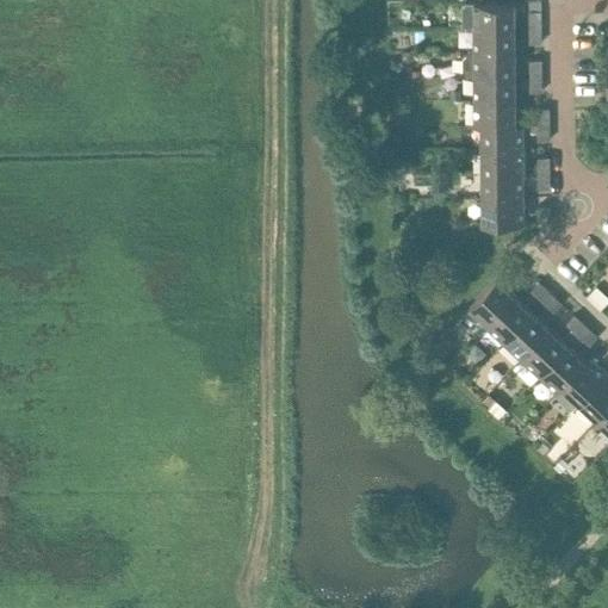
[(528,1),(528,30),(540,30),(540,12),(539,12),(539,2),(528,1)]
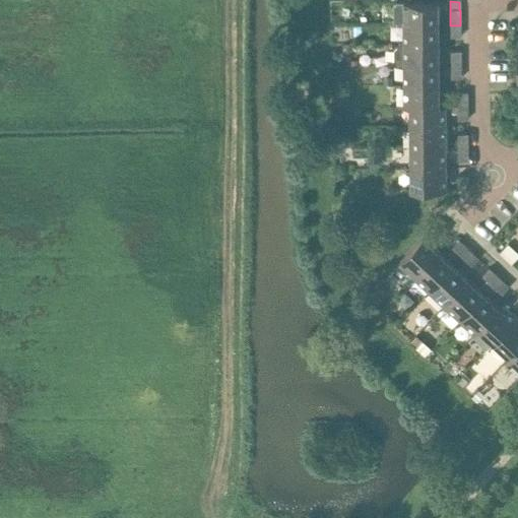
[(396,24),(403,24),(403,25),(429,25),(437,25),(437,4),(403,4),(402,2),(395,2),(392,6),(392,21),(396,24)]
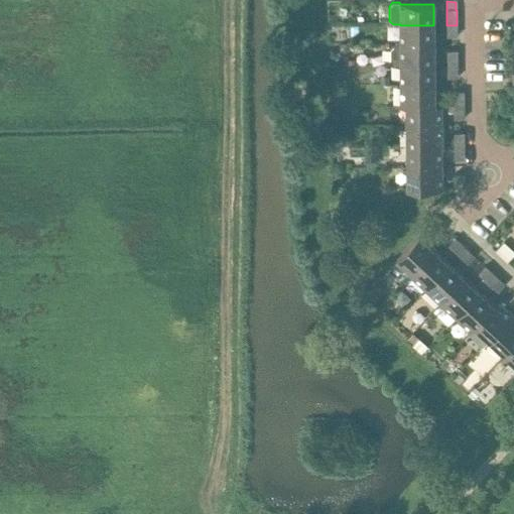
[(400,25),(400,39),(400,44),(433,44),(433,25),(425,25),(400,25)]
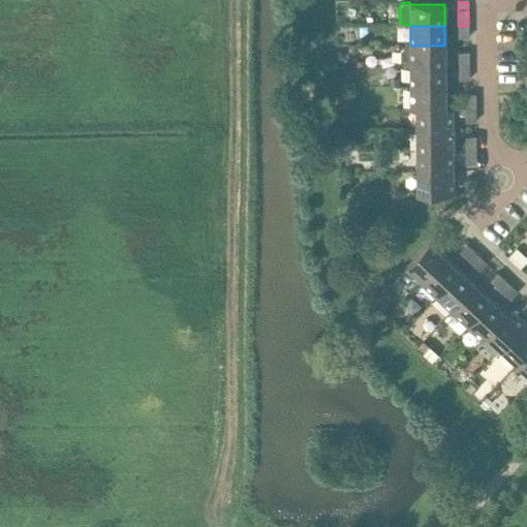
[(458,38),(468,38),(468,26),(458,26),(458,38)]
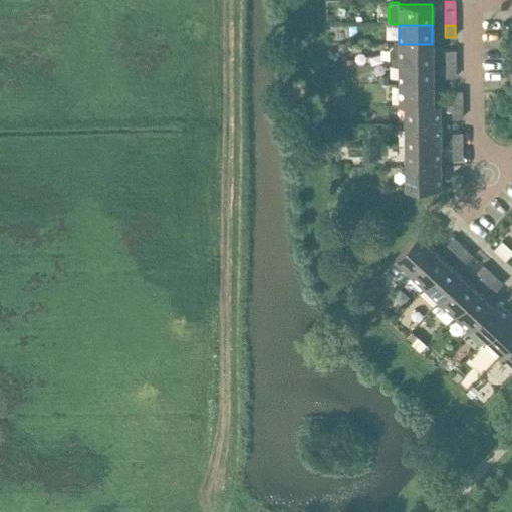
[(392,65),(399,65),(432,65),(432,44),(399,44),(394,44),(388,50),(387,60),(392,65)]
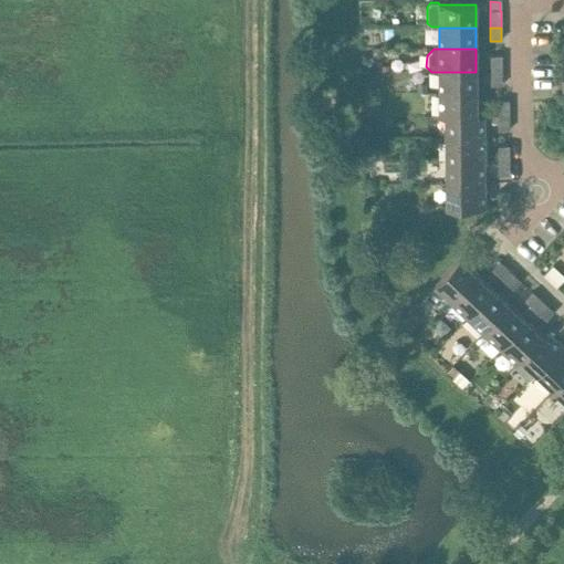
[(490,56),(490,71),(501,71),(501,56),(490,56)]
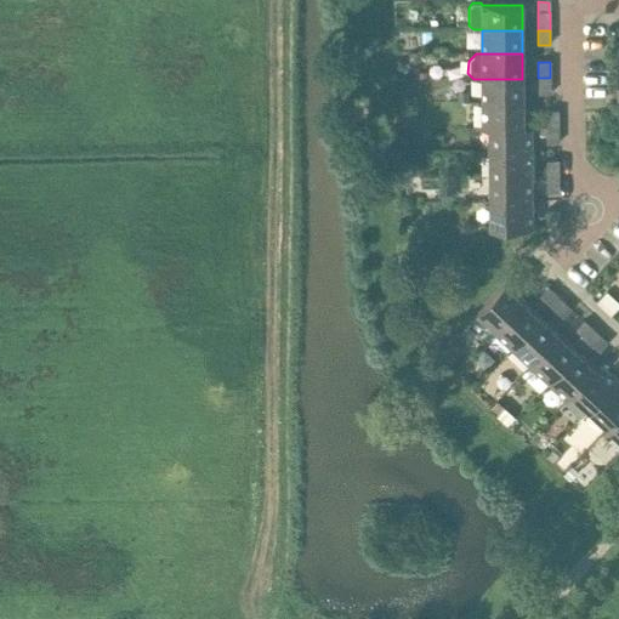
[(538,95),(551,95),(550,78),(538,78),(538,95)]
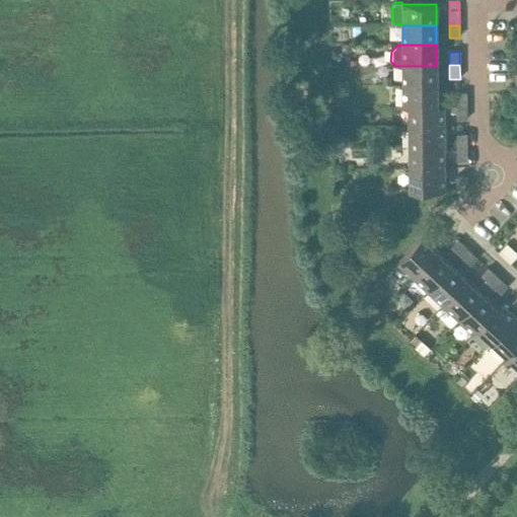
[(402,66),(402,86),(436,86),(436,66),(402,66)]
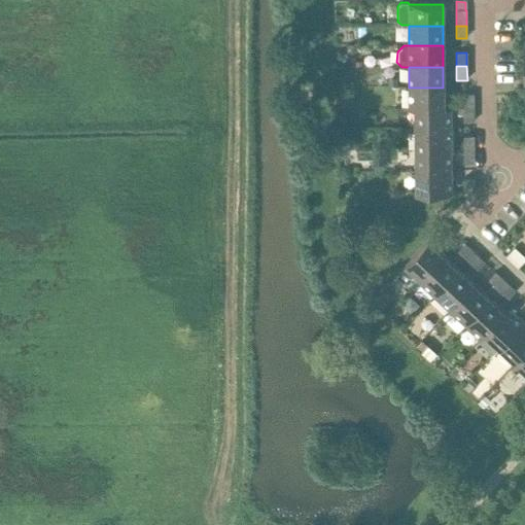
[(396,78),(387,78),(387,88),(396,88),(396,78)]
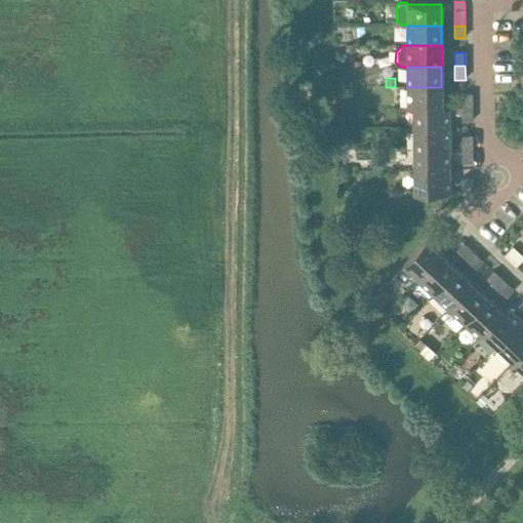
[(441,87),(407,87),(407,109),(413,109),(441,109),(441,87)]
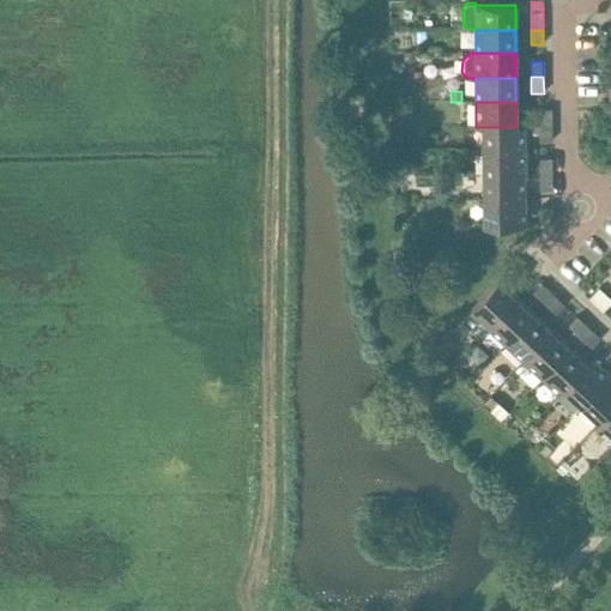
[(538,110),(538,126),(550,126),(550,110),(538,110)]
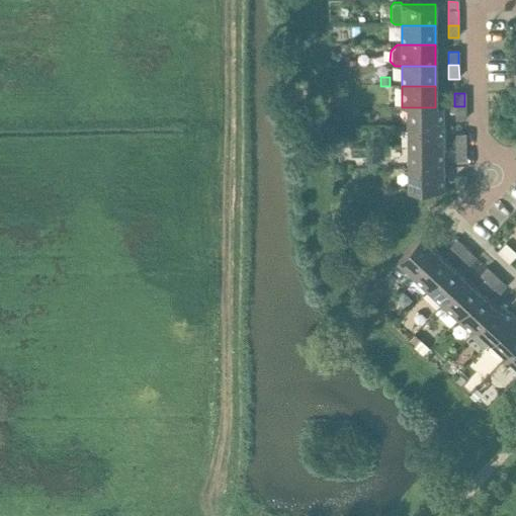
[(455,120),(465,120),(464,106),(454,106),(448,106),(448,113),(454,114),(455,120)]
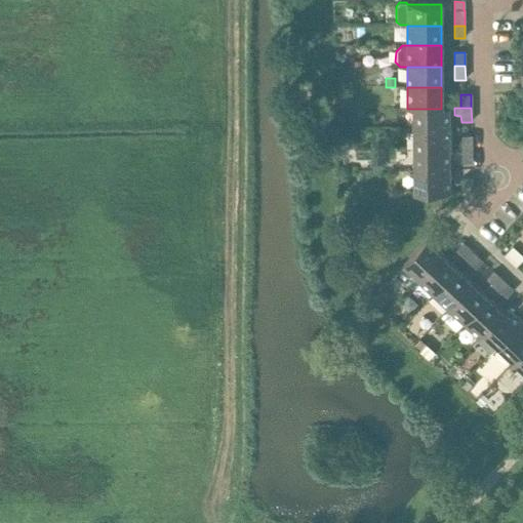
[(441,109),(413,109),(413,110),(413,130),(448,130),(448,109),(441,109)]
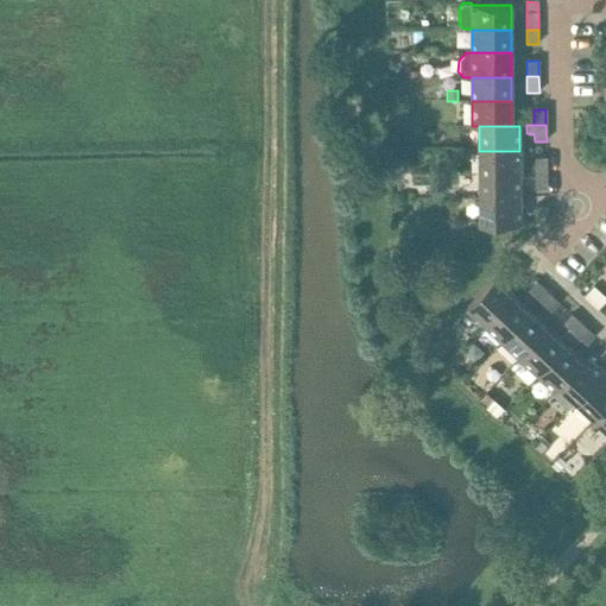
[(519,151),(479,151),(479,172),(519,172),(519,151)]
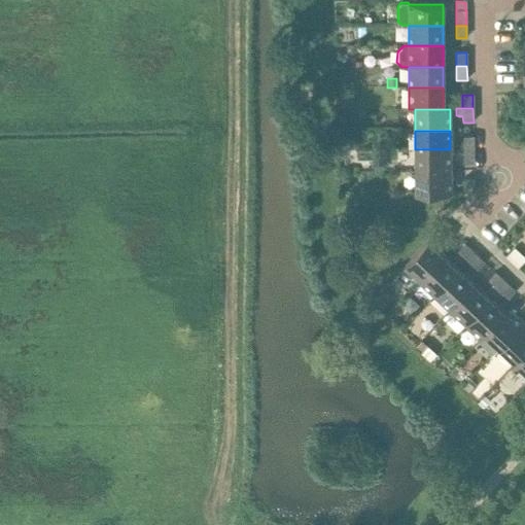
[(463,137),(463,149),(474,149),(474,137),(463,137)]
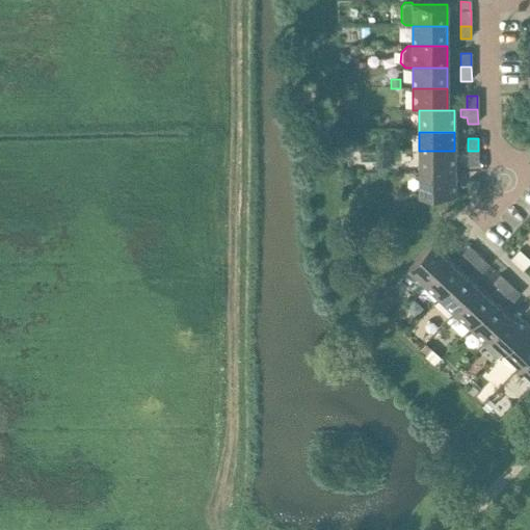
[(454,151),(419,151),(419,154),(419,169),(419,171),(419,174),(454,174),(454,166),(454,154),(454,151)]
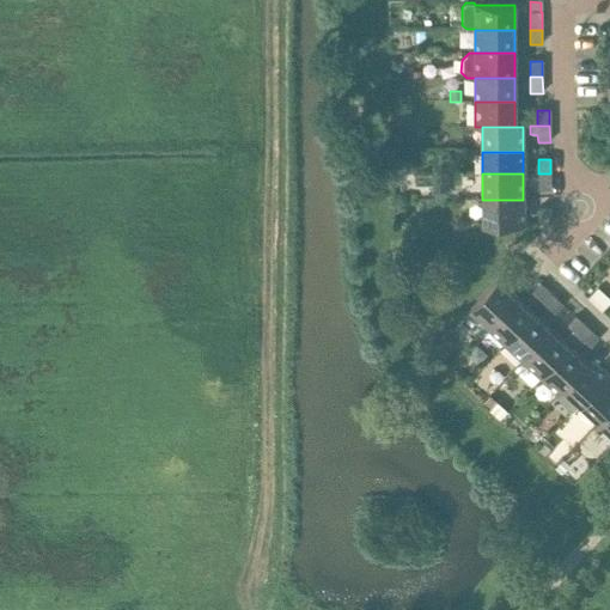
[(538,190),(550,190),(550,174),(538,174),(538,190)]
